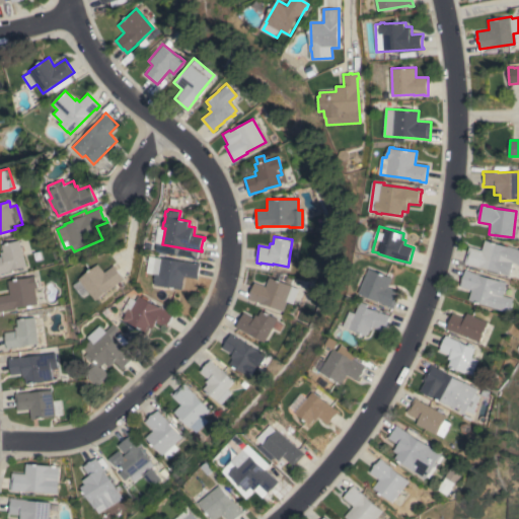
[(506,246),(507,246),(518,249),(518,265),(512,263),(508,276),(497,273),(496,275),(488,272),(489,270),(479,267),(479,268),(470,265),(463,263),(469,246),(480,249),(484,239),(506,246)]
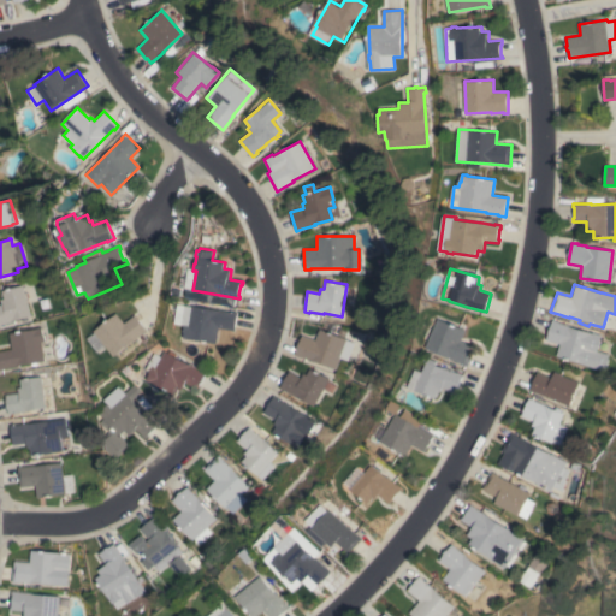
[(31,315),(15,320),(15,321),(0,325),(1,325),(0,325),(0,304),(1,304),(0,300),(4,298),(1,291),(23,285),(31,315)]
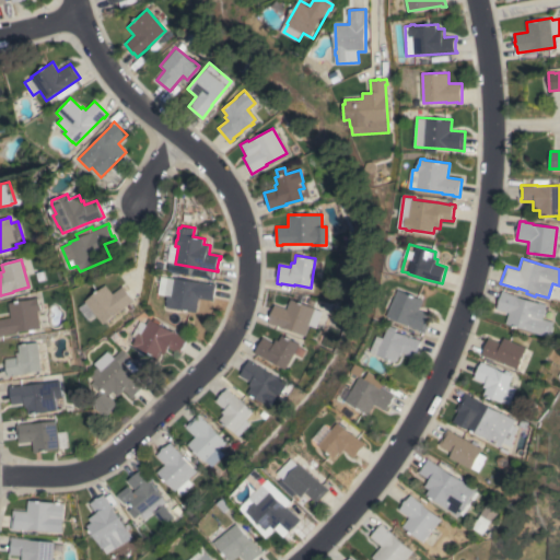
[(170,278),(176,279),(176,278),(200,282),(200,281),(211,283),(217,284),(213,301),(199,298),(197,313),(167,307),(168,302),(167,302),(168,295),(166,295),(170,278)]
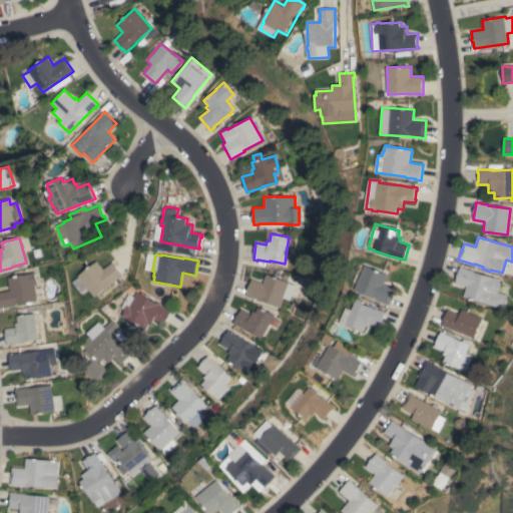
[(118,279),(111,285),(94,298),(88,289),(81,294),(72,283),(79,278),(78,276),(97,261),(103,269),(112,262),(123,276),(119,279),(118,279)]
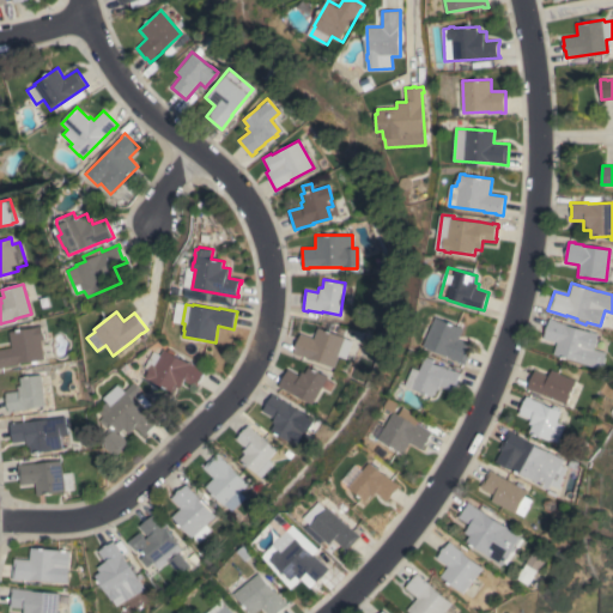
[(438,317),(465,328),(460,340),(474,345),(466,365),(459,362),(459,360),(449,357),(449,356),(426,346),(438,317)]
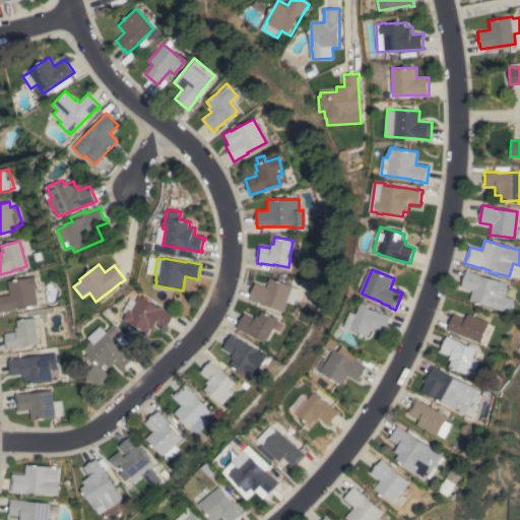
[(466,270),(470,271),(470,272),(480,275),(500,281),(500,280),(507,283),(505,287),(507,288),(505,295),(503,295),(503,296),(513,299),(512,303),(513,303),(511,311),(509,310),(508,313),(468,301),(471,290),(460,287),(466,270)]
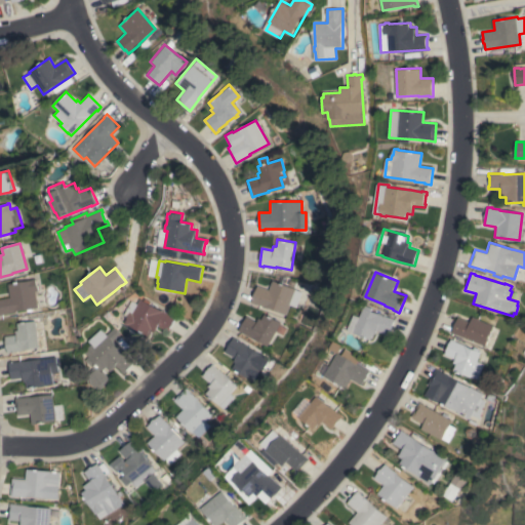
[(0,298),(9,297),(7,284),(39,278),(44,305),(38,306),(38,308),(13,312),(14,313),(4,314),(4,315),(0,315),(0,298)]
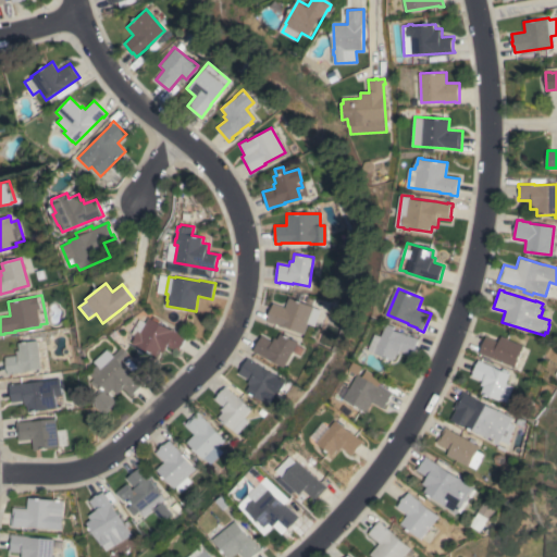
[(273,302),(284,308),(288,297),(313,307),(312,308),(319,310),(313,325),(307,323),(302,334),(281,325),(281,326),(267,321),(273,302)]
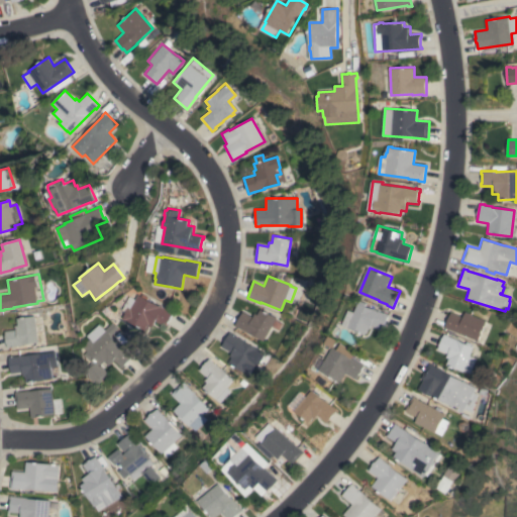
[(159,306),(160,305),(173,312),(166,326),(157,321),(152,328),(148,325),(145,330),(123,318),(126,312),(123,310),(130,297),(136,300),(138,294),(159,306)]
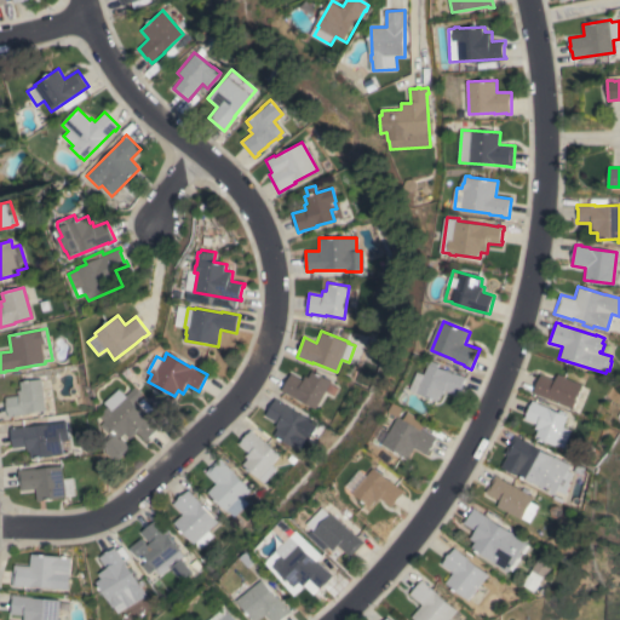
[(420,372),(428,374),(431,363),(432,363),(434,360),(443,363),(441,367),(451,371),(461,375),(461,374),(468,377),(460,395),(447,390),(445,395),(443,394),(440,401),(413,390),(420,372)]
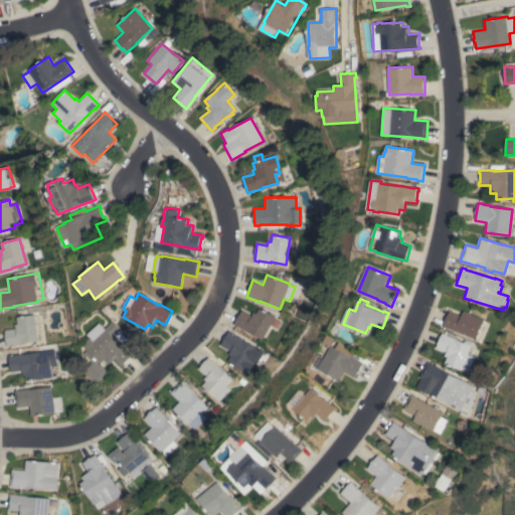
[(241,310),(250,315),(252,312),(255,313),(259,308),(275,317),(261,340),(247,332),(237,327),(237,328),(233,325),(241,310)]
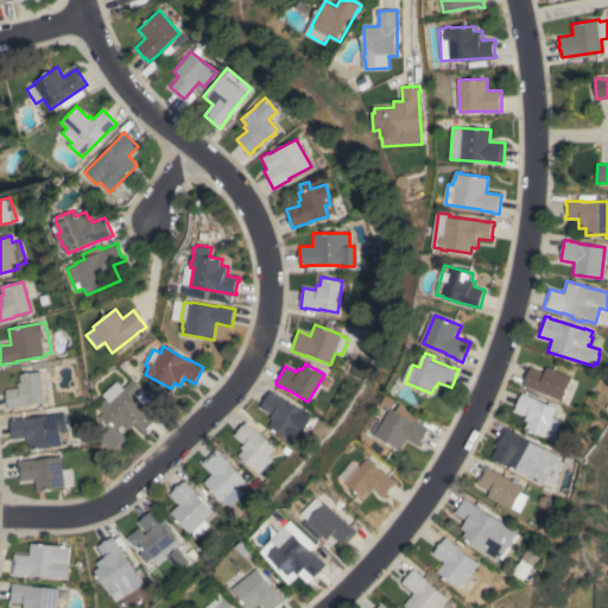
[(530,367),(544,373),(546,367),(571,377),(561,401),(529,387),(527,388),(523,386),(530,367)]
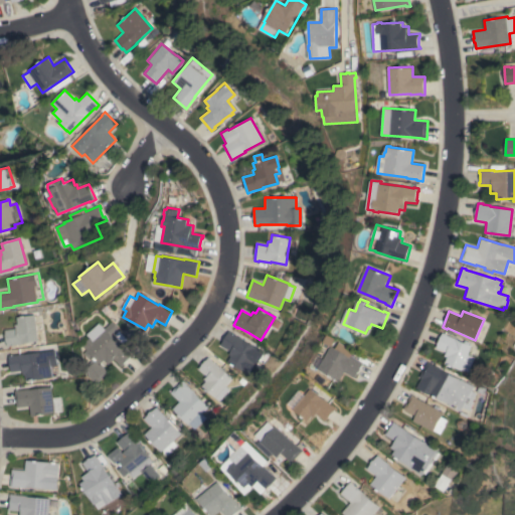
[(12,345),(12,346),(7,346),(5,330),(14,328),(14,325),(17,324),(16,317),(34,315),(38,341),(12,345)]
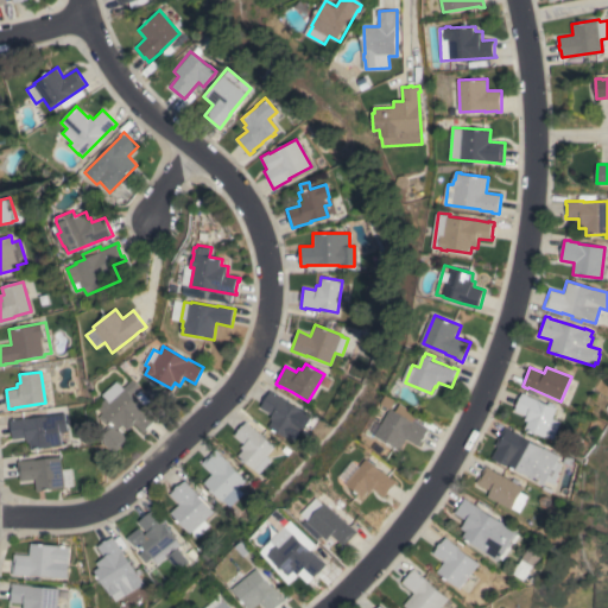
[(128,439),(114,454),(105,444),(106,443),(105,441),(106,439),(105,435),(102,434),(109,426),(100,417),(103,413),(99,409),(103,404),(103,403),(107,399),(103,394),(118,381),(124,387),(132,380),(140,387),(132,396),(143,405),(158,420),(144,434),(135,423),(128,430),(124,424),(119,429),(128,439)]
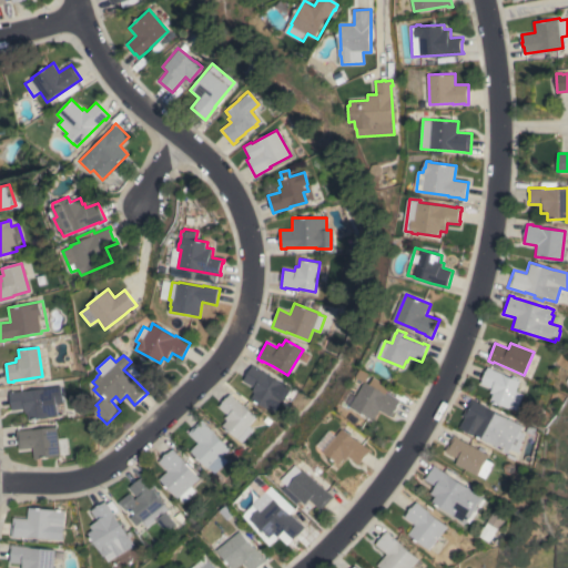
[(247,398),(254,387),(243,381),(252,365),(257,367),(257,368),(266,374),(282,384),(266,409),(247,398)]
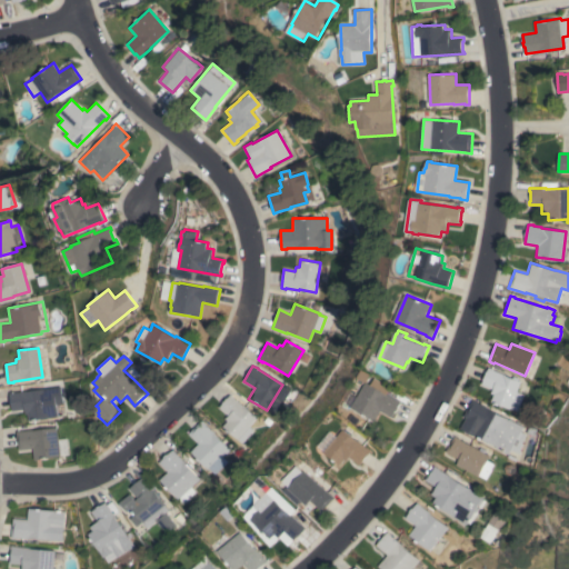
[(511,378),(512,376),(518,378),(517,380),(520,382),(516,391),(523,395),(516,411),(509,408),(508,409),(490,401),(493,395),(490,392),(491,389),(481,385),(488,368),(511,378)]
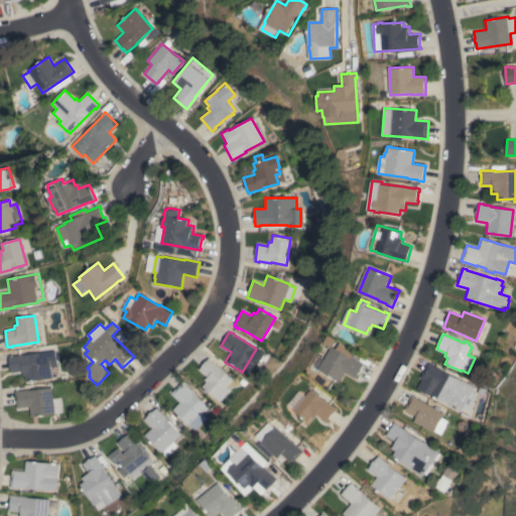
[(334,346),(339,349),(342,343),(356,351),(353,358),(364,364),(357,378),(346,372),(342,381),(320,369),(334,346)]
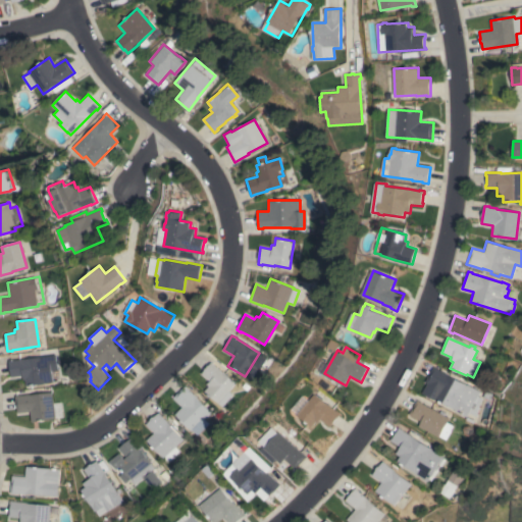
[(55,355),(57,370),(51,370),(53,382),(23,386),(22,376),(10,377),(8,360),(13,359),(13,360),(40,357),(55,355)]
